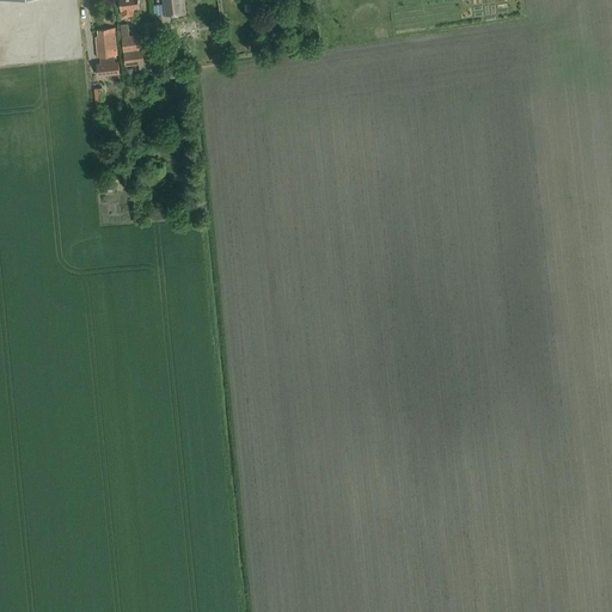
[(133,7),(140,7),(138,0),(118,0),(121,10),(122,17),(134,14),(133,7)]
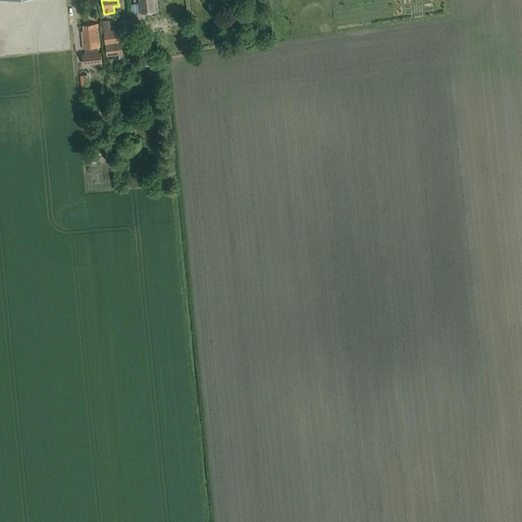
[(140,0),(142,13),(156,12),(155,0),(140,0)]
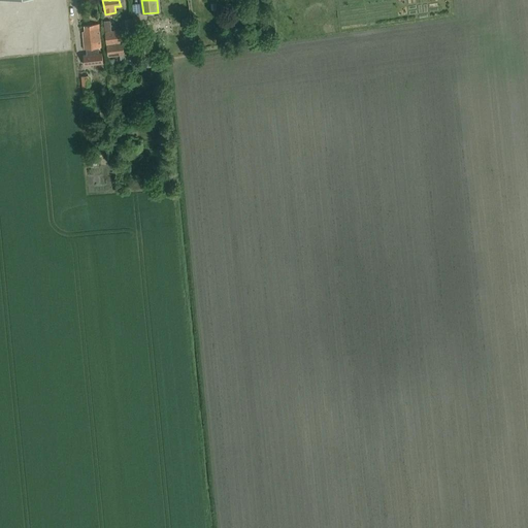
[(183,20),(184,30),(191,30),(190,19),(183,20)]
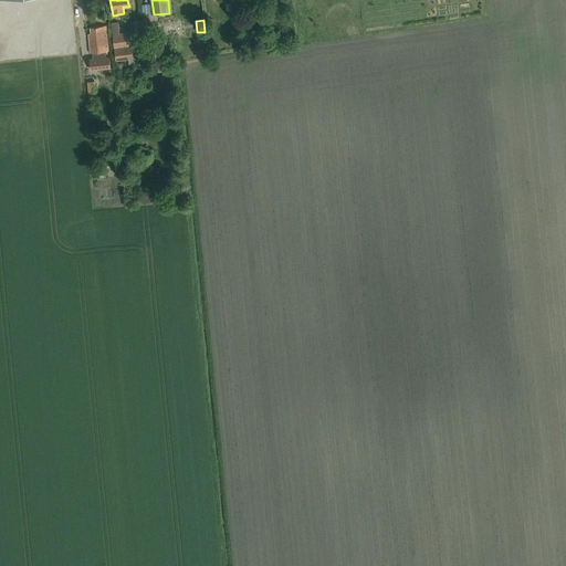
[(119,33),(118,22),(112,23),(116,61),(129,60),(130,67),(135,67),(130,32),(119,33)]
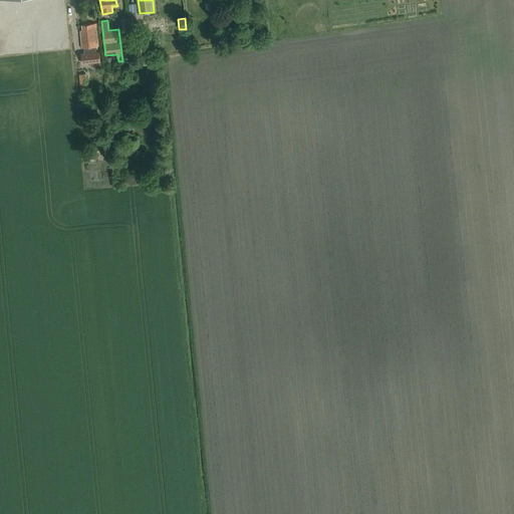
[(97,23),(83,25),(84,30),(81,30),(83,48),(85,47),(85,53),(82,53),(83,63),(101,61),(100,51),(97,51),(97,46),(99,46),(97,23)]
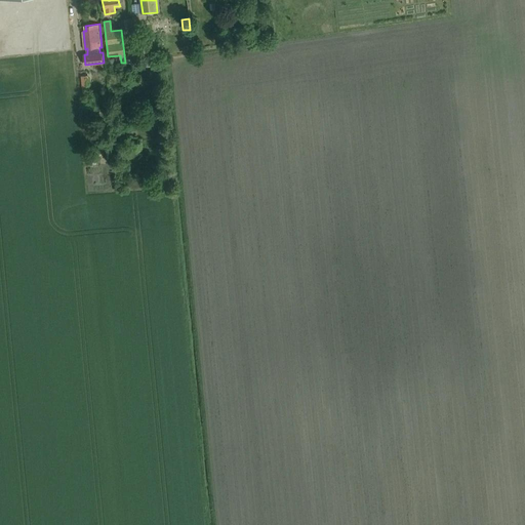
[(138,57),(151,56),(150,41),(136,42),(138,57)]
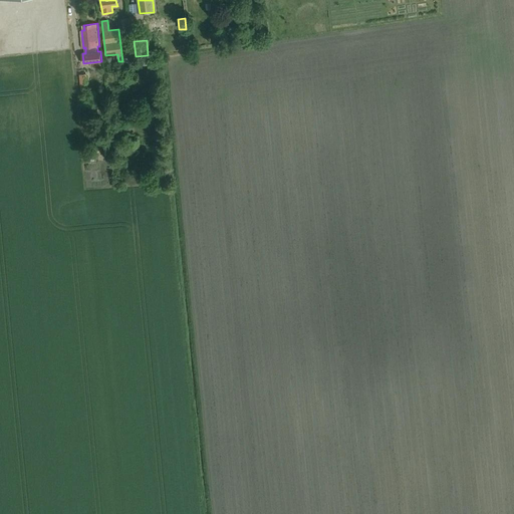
[(87,89),(86,74),(79,75),(81,90),(87,89)]
